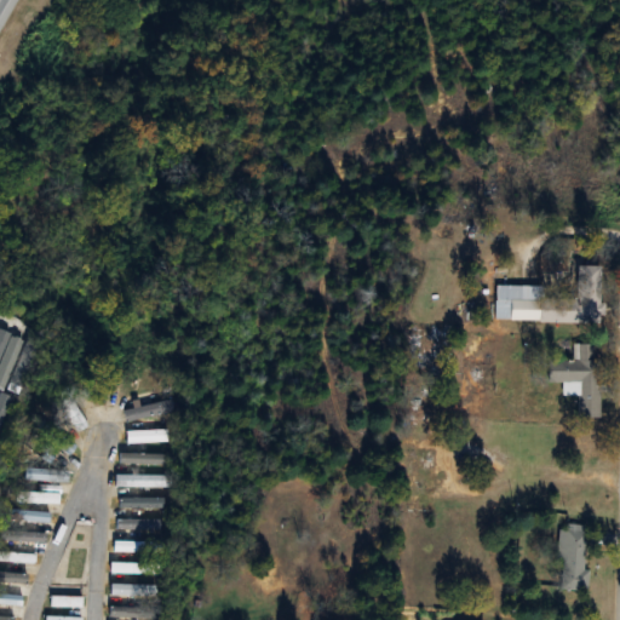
[(598,267),(575,265),(574,300),(493,299),(493,322),(598,323),(598,267)]
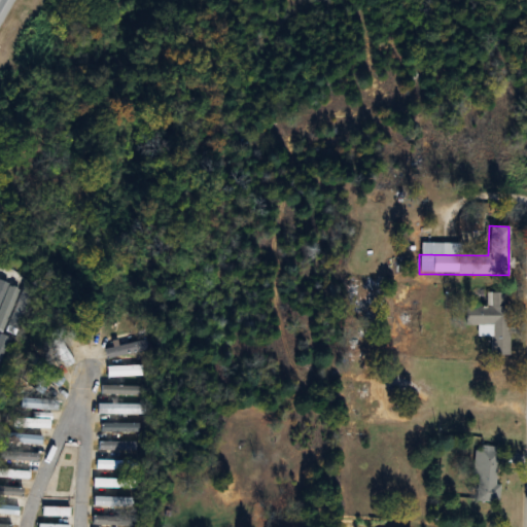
[(490,356),(507,356),(507,292),(486,292),(486,306),(464,306),(464,325),(478,325),(478,336),(490,336),(490,356)]
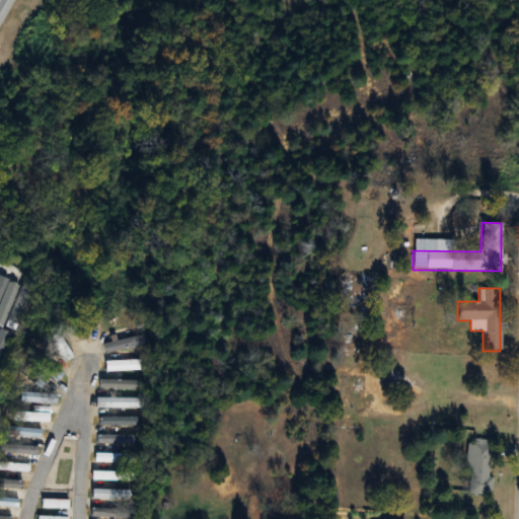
[(103,339),(103,350),(142,350),(142,339),(103,339)]
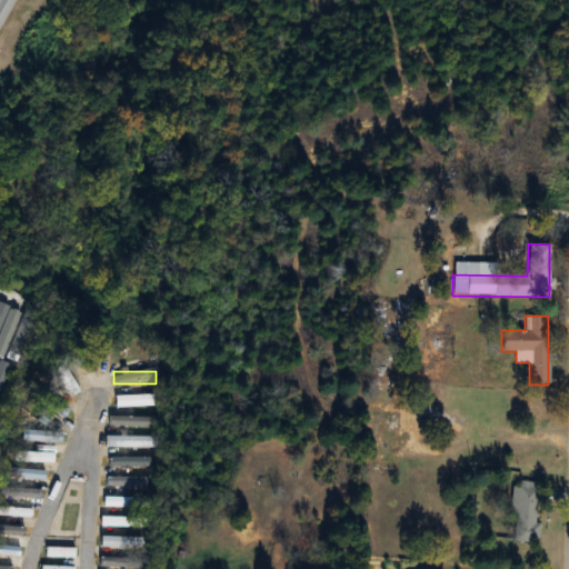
[(79,390),(67,372),(59,377),(71,395),(79,390)]
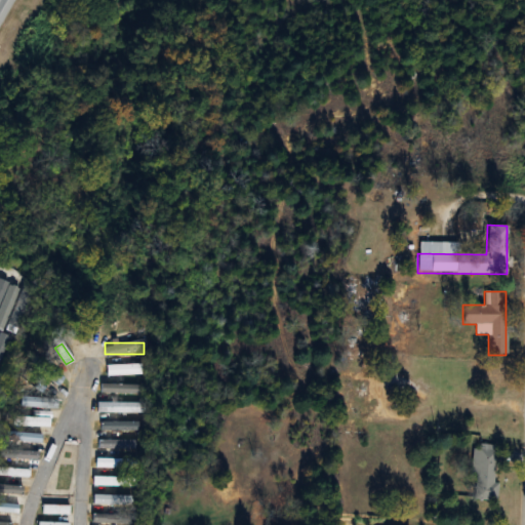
[(106,365),(106,375),(138,375),(138,365),(106,365)]
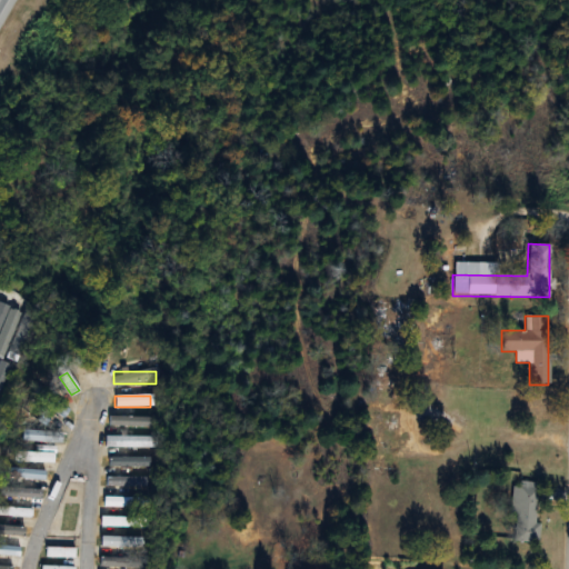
[(69,410),(58,400),(51,408),(62,418),(69,410)]
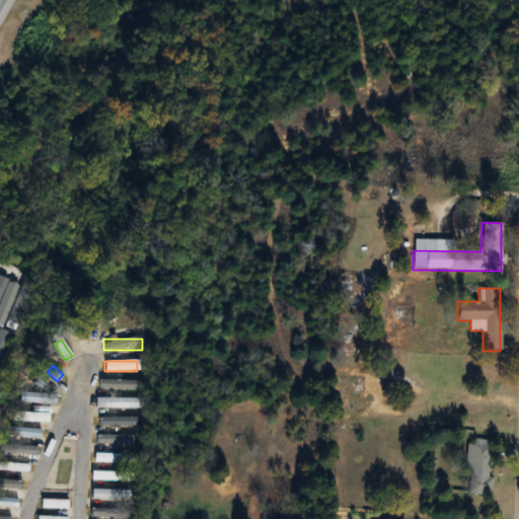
[(137,389),(137,380),(98,380),(98,389),(137,389)]
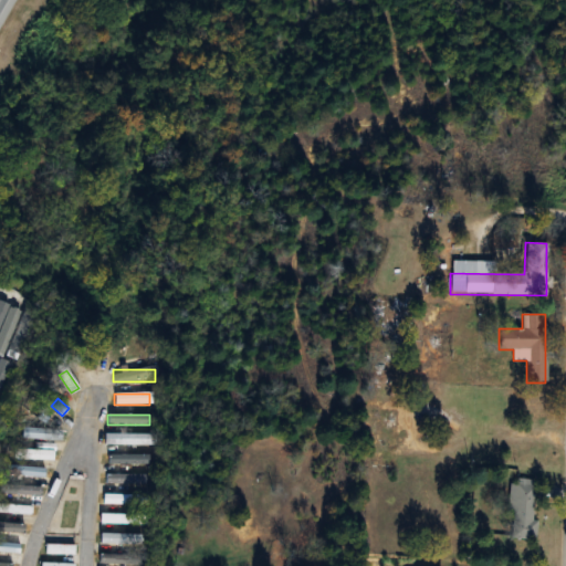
[(59,427),(20,429),(20,440),(59,438),(59,427)]
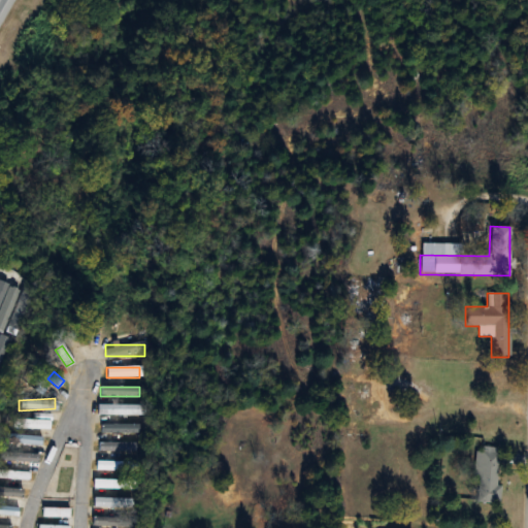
[(142,415),(142,404),(97,404),(97,415),(142,415)]
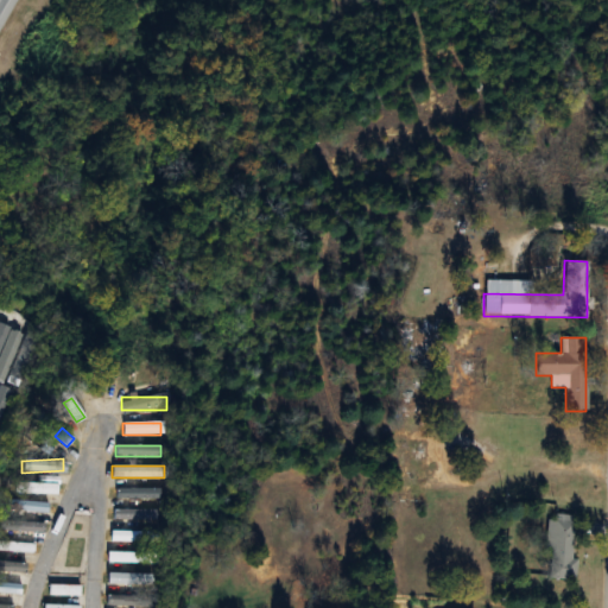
[(115,499),(160,499),(160,489),(115,489),(115,499)]
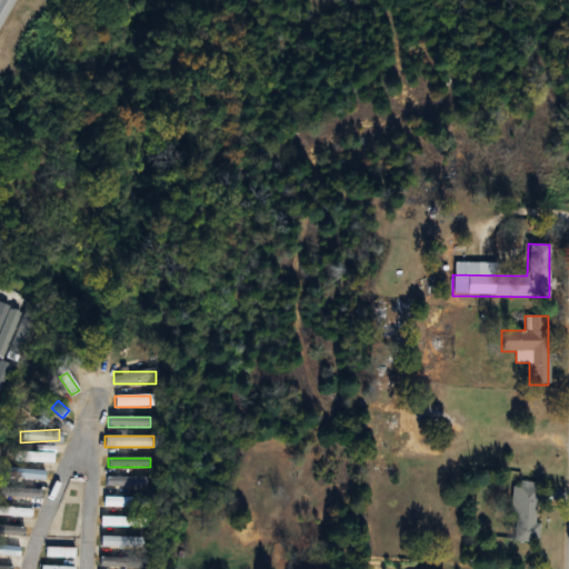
[(43,479),(43,470),(7,468),(6,477),(43,479)]
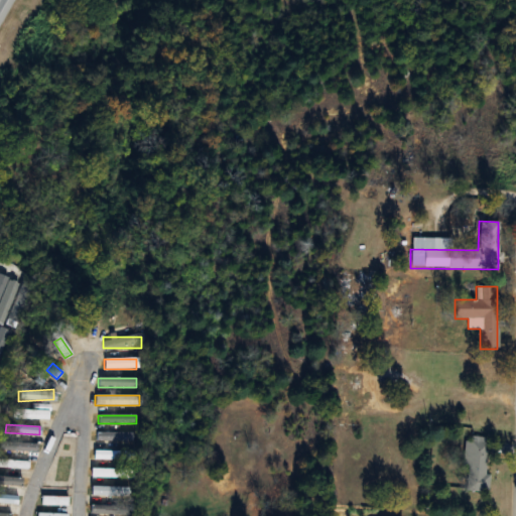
[(134,432),(97,432),(97,441),(134,441),(134,432)]
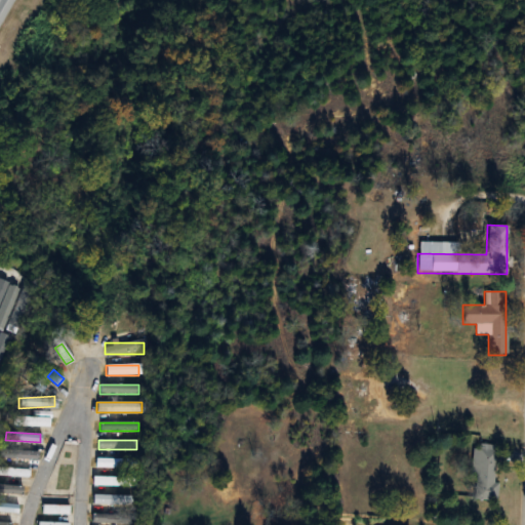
[(470,498),(495,499),(498,446),(473,445),(470,498)]
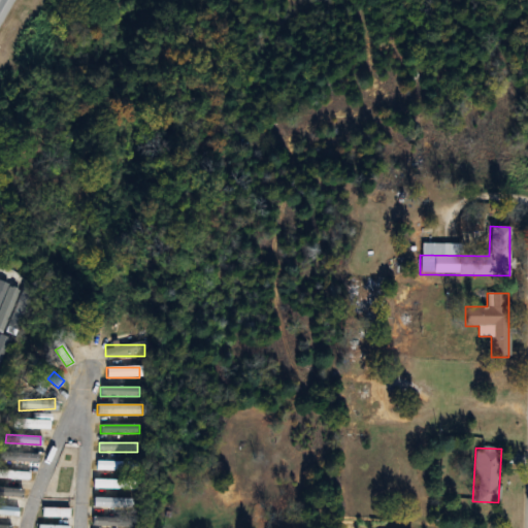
[(2,460),(37,462),(37,454),(2,452),(2,460)]
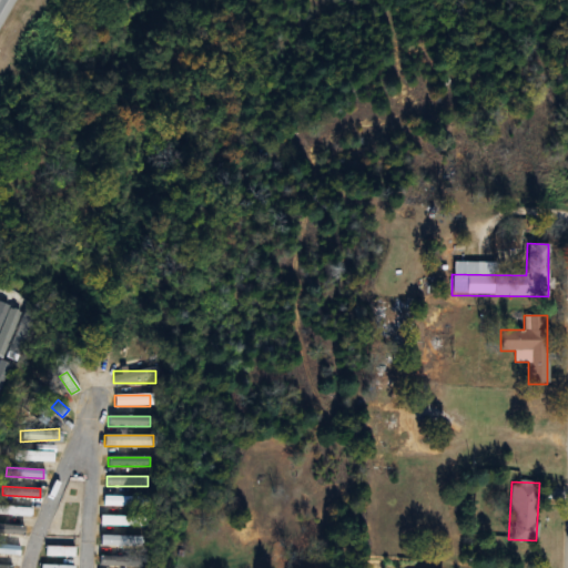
[(102,505),(131,505),(131,496),(102,496),(102,505)]
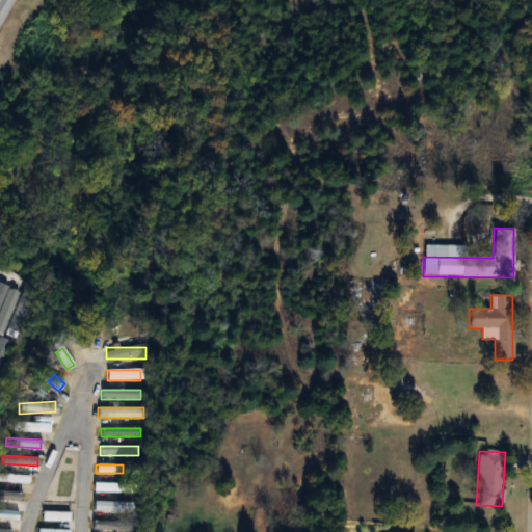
[(0,473),(0,481),(29,482),(29,475),(0,473)]
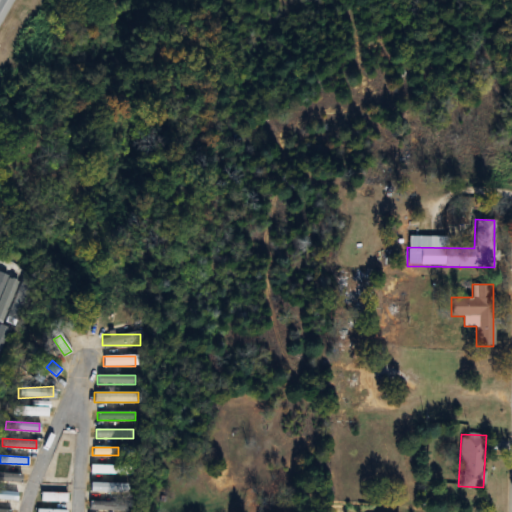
[(126,464),(91,464),(91,473),(126,473),(126,464)]
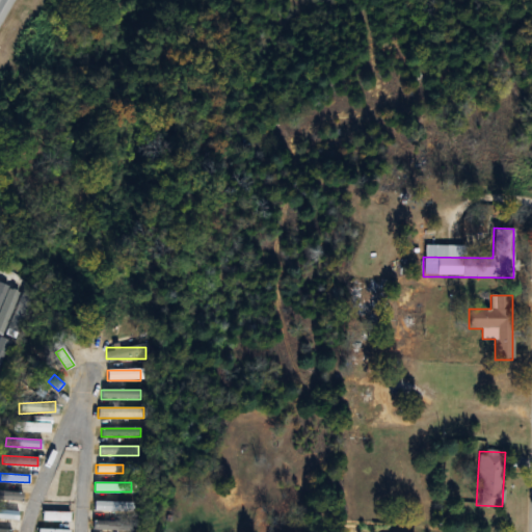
[(0,499),(21,500),(21,493),(0,491),(0,499)]
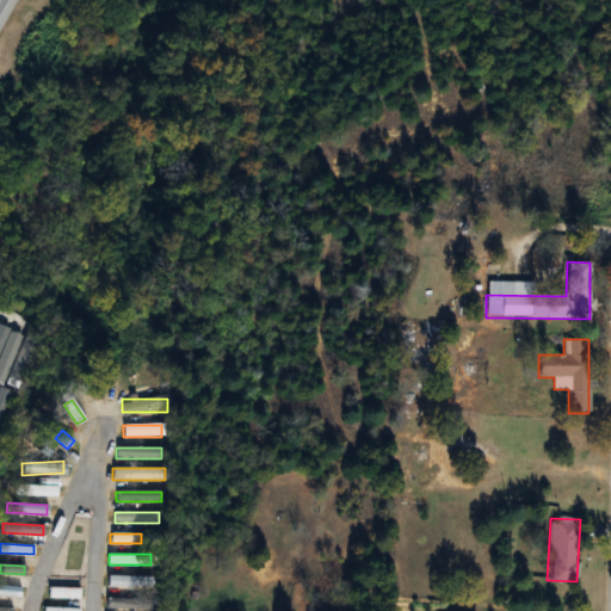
[(107,587),(154,587),(154,576),(107,575),(107,587)]
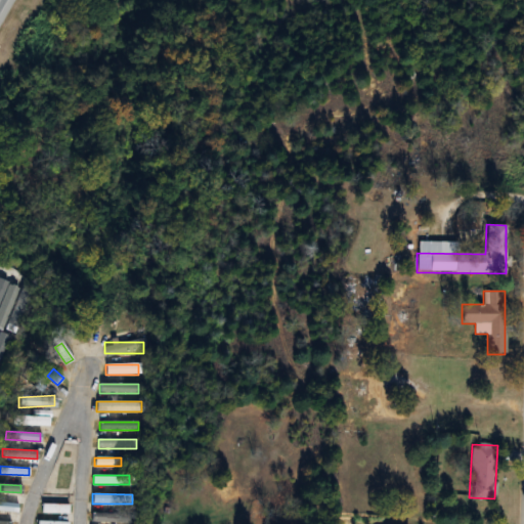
[(68,504),(41,504),(41,512),(68,513),(68,504)]
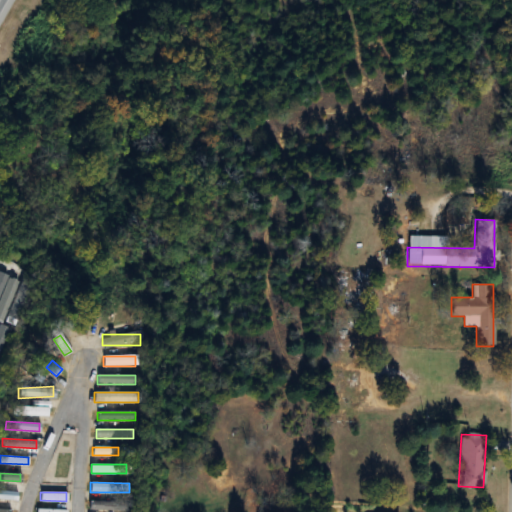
[(89,510),(110,510),(110,500),(89,500),(89,510)]
